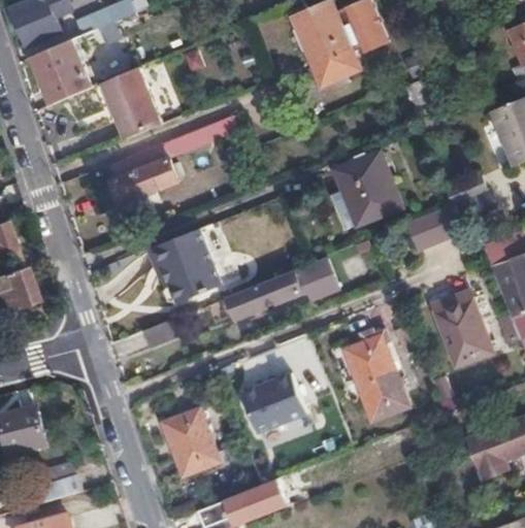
[(77,0),(34,0),(12,9),(28,47),(66,31),(57,9),(77,0)]
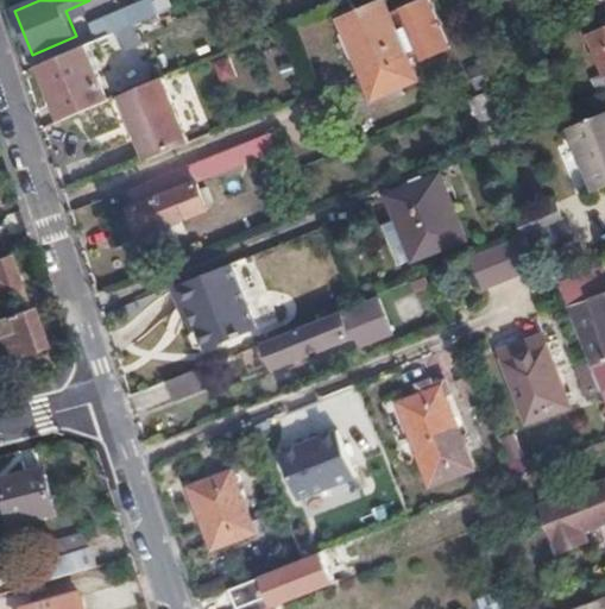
[(352,55),(369,93),(411,76),(378,0),(373,0),(335,17),(341,31),(336,32),(348,57),(352,55)]
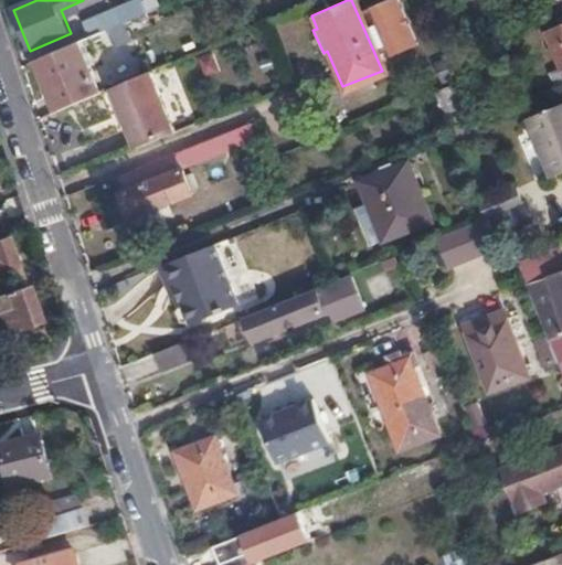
[(94,35),(124,22),(118,8),(87,21),(94,35)]
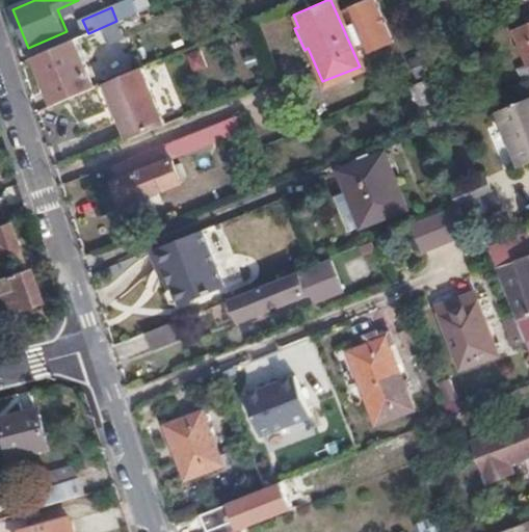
[(523,63),(528,60),(528,22),(509,30),(523,63)]
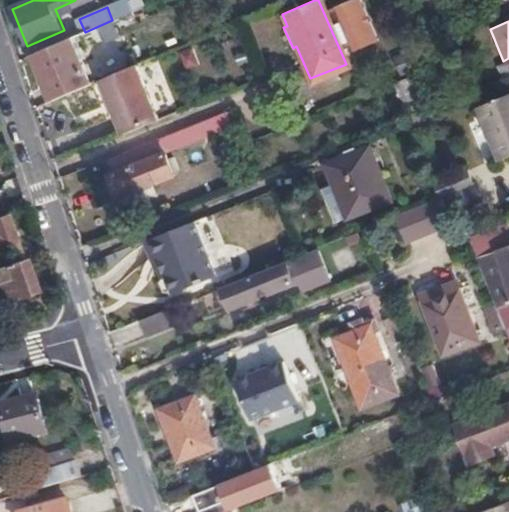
[(31,55),(52,100),(90,84),(69,39),(31,55)]
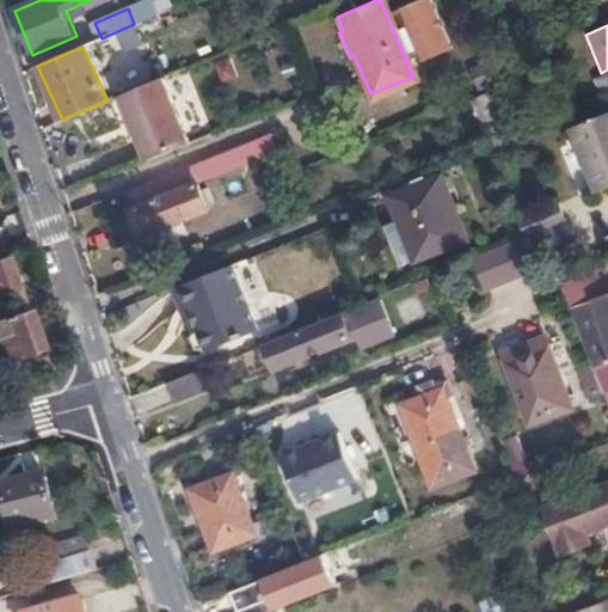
[(164,72),(155,51),(137,60),(146,80),(164,72)]
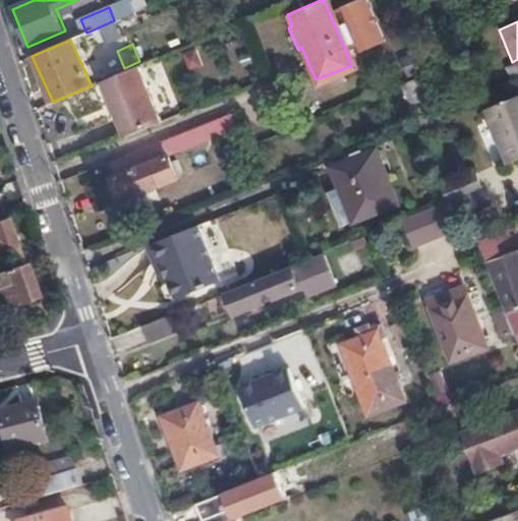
[(190,47),(178,54),(189,72),(202,65),(190,47)]
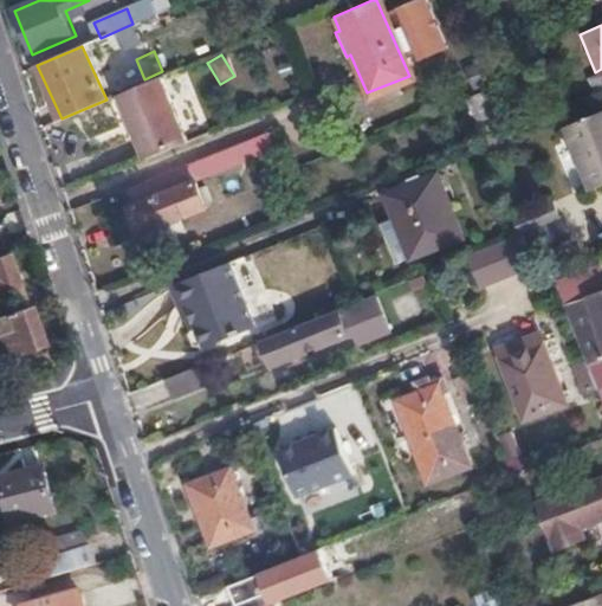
[(589,91),(601,85),(601,69),(595,72),(582,77),(589,91)]
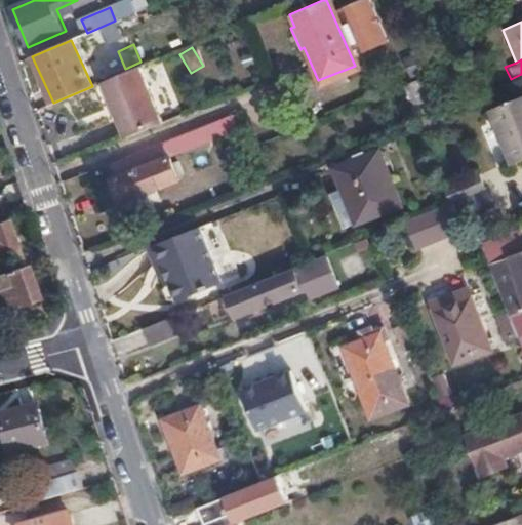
[(355,66),(318,80),(319,84),(356,67),(355,66)]
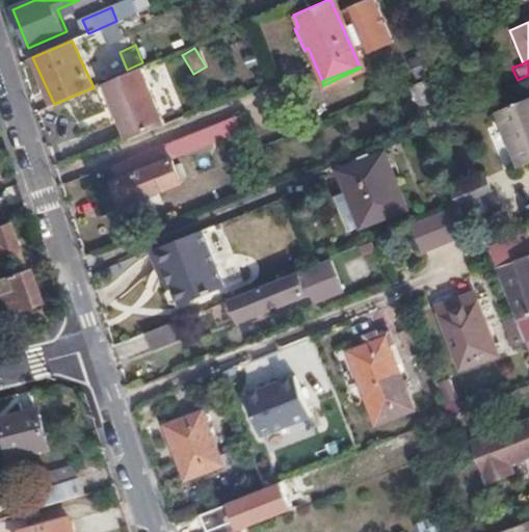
[(103,83),(125,139),(162,125),(140,68),(103,83)]
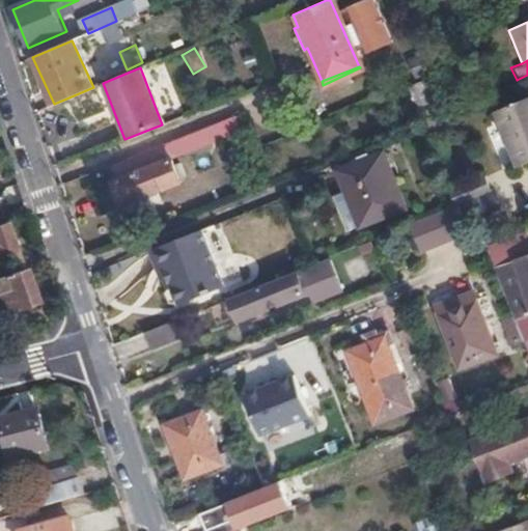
[(527,92),(491,108),(515,165),(527,159),(527,92)]
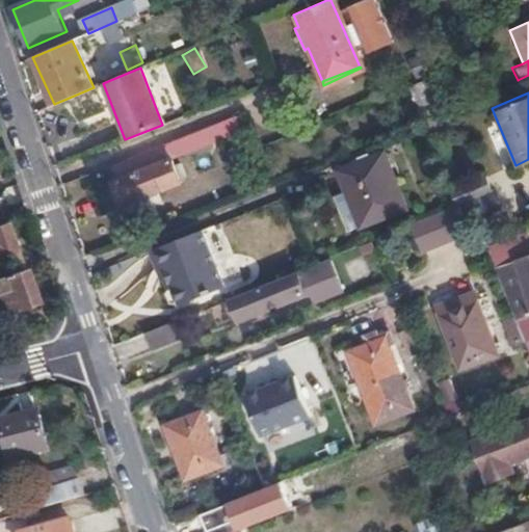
[(234,116),(109,166),(115,180),(112,181),(122,205),(178,184),(168,160),(240,131),(234,116)]
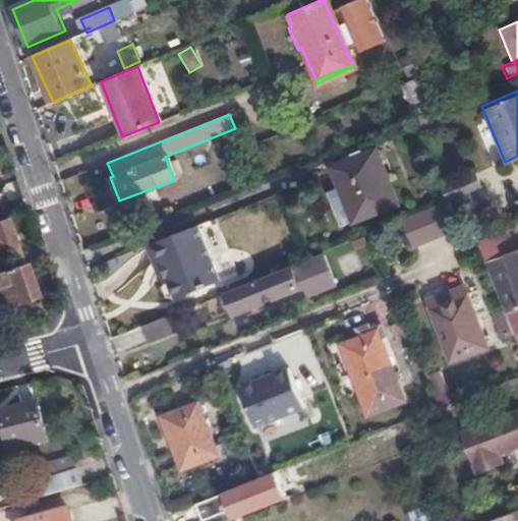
[(394,204),(372,149),(328,166),(336,187),(325,192),(338,226),(394,204)]
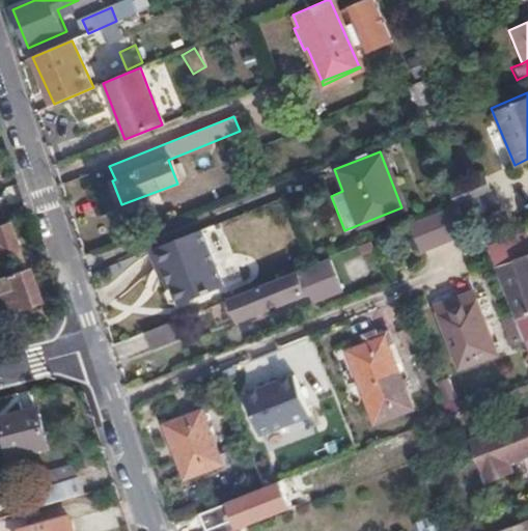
[(453,206),(488,192),(481,177),(447,191),(453,206)]
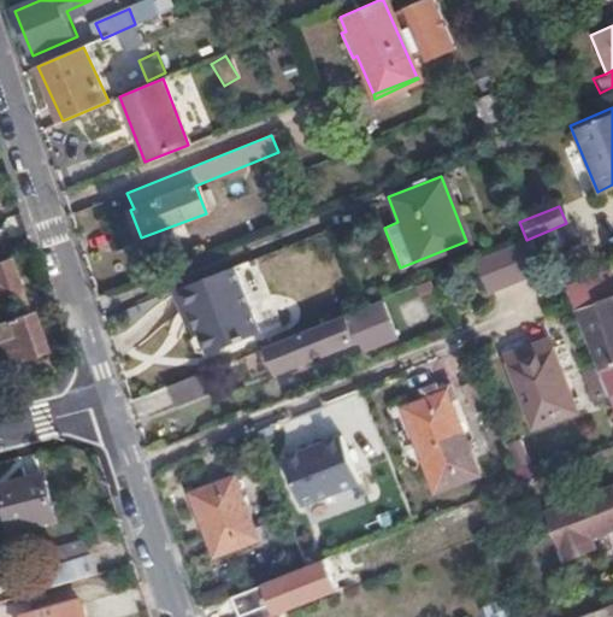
[(473,257),(482,292),(522,283),(513,248),(473,257)]
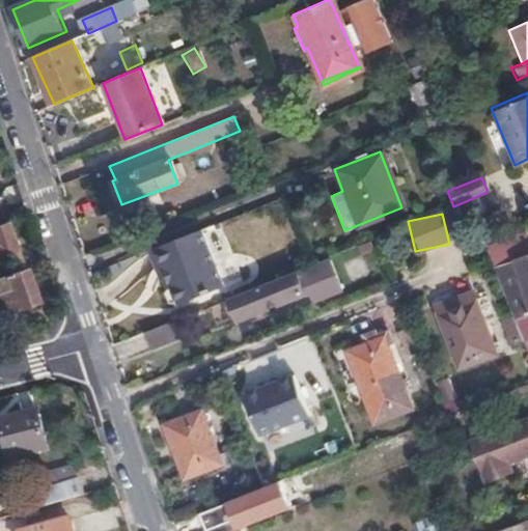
[(17,266),(5,225),(0,226),(0,270),(17,266)]
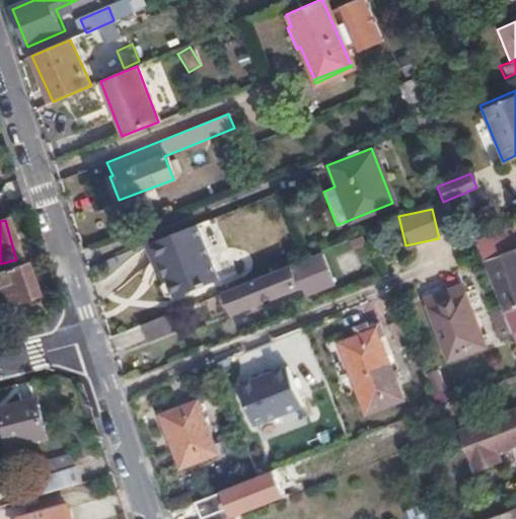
[(216,280),(195,223),(152,240),(162,271),(166,279),(160,285),(164,294),(172,295),(173,297),(216,280)]
